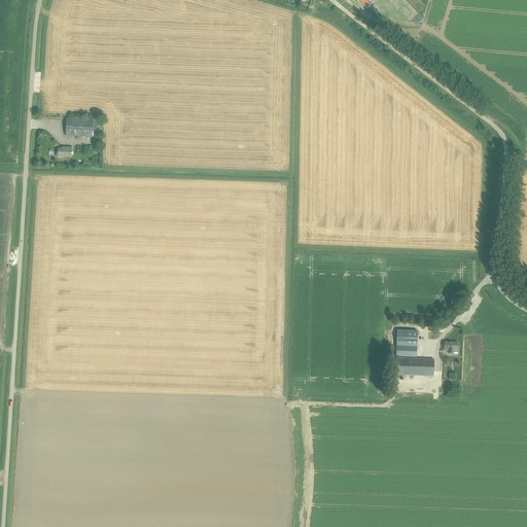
[(372,4),(367,0),(358,0),(367,8),(372,4)]
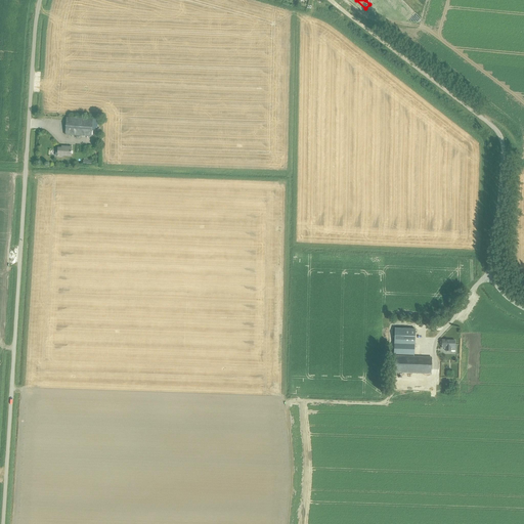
[(91,136),(92,120),(67,118),(66,135),(91,136)]
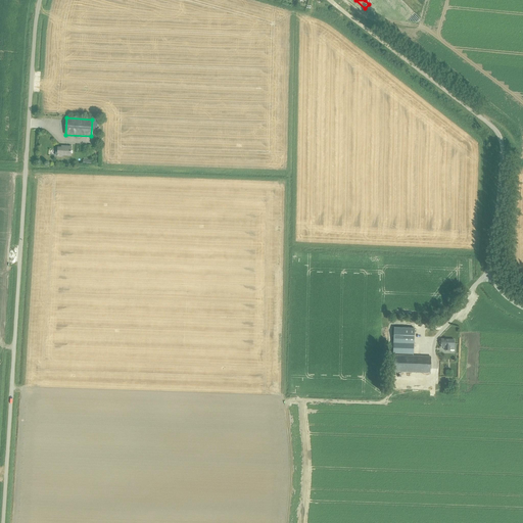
[(57,148),(57,150),(55,150),(55,155),(57,155),(57,156),(62,156),(62,155),(70,155),(70,147),(61,146),(61,148),(57,148)]
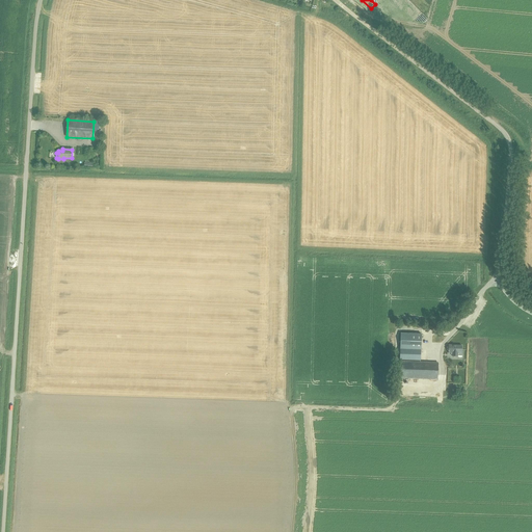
[(421,350),(421,335),(400,334),(400,349),(421,350)]
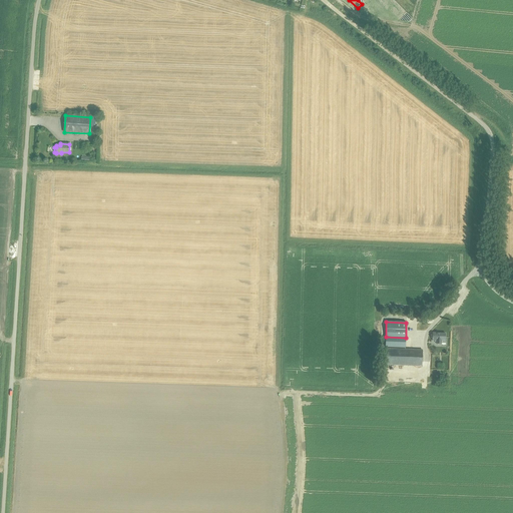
[(446,338),(445,338),(445,334),(433,333),(433,341),(435,341),(435,342),(436,342),(436,344),(441,344),(441,343),(446,343),(446,338)]
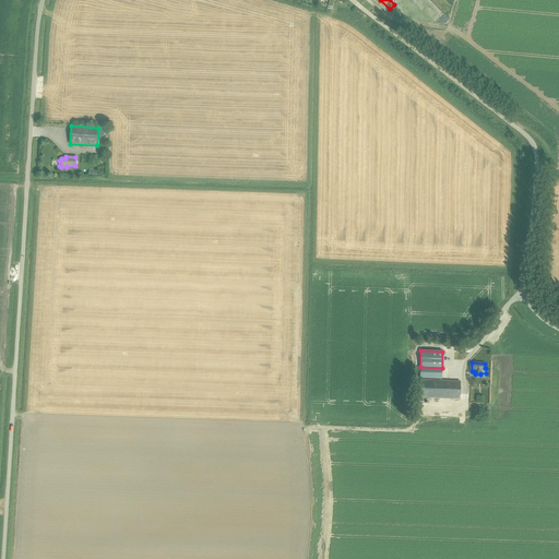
[(442,377),(442,368),(420,367),(419,378),(441,379),(442,377)]
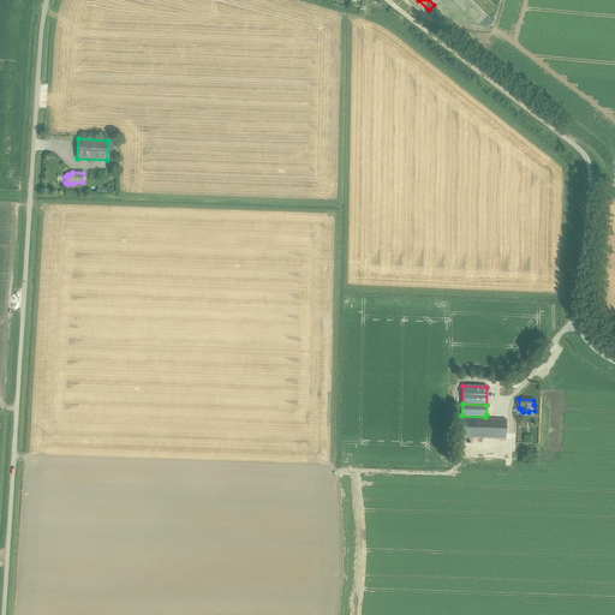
[(506,439),(506,419),(463,418),(463,437),(506,439)]
